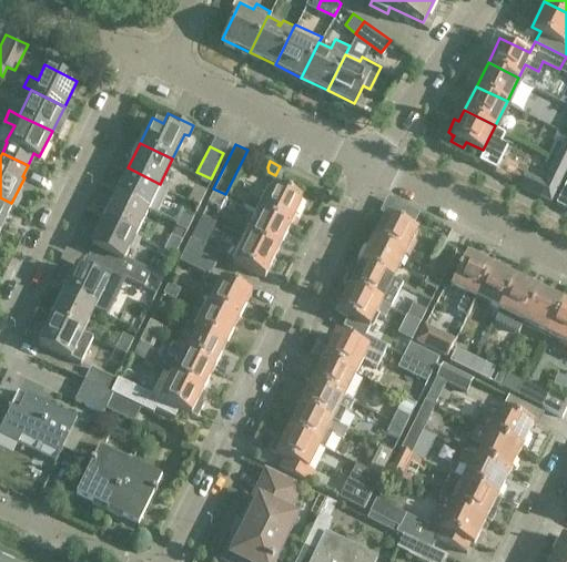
[(149,208),(160,184),(128,167),(115,193),(149,208)]
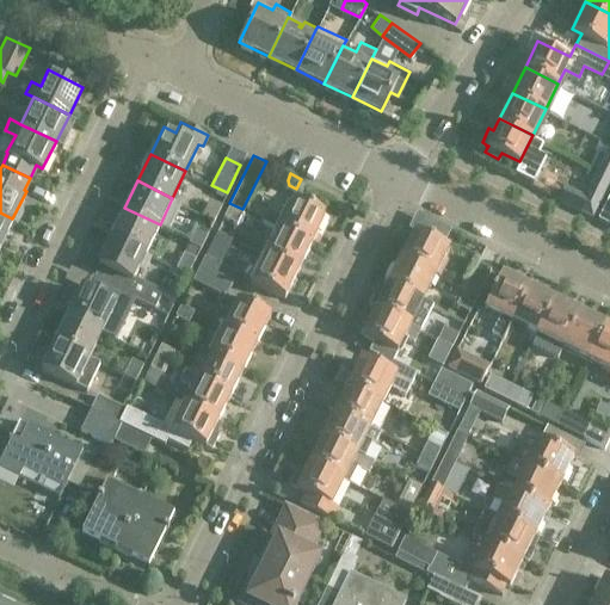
[(592,214),(598,201),(566,185),(560,197),(592,214)]
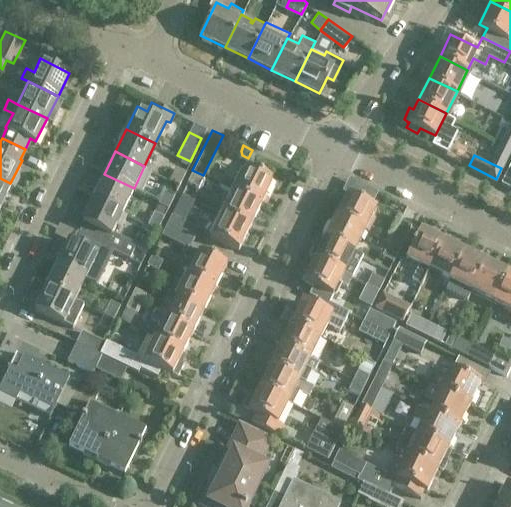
[(224,173),(219,183),(230,189),(260,204),(271,181),(268,180),(272,172),(245,159),(241,167),(235,178),(224,173)]
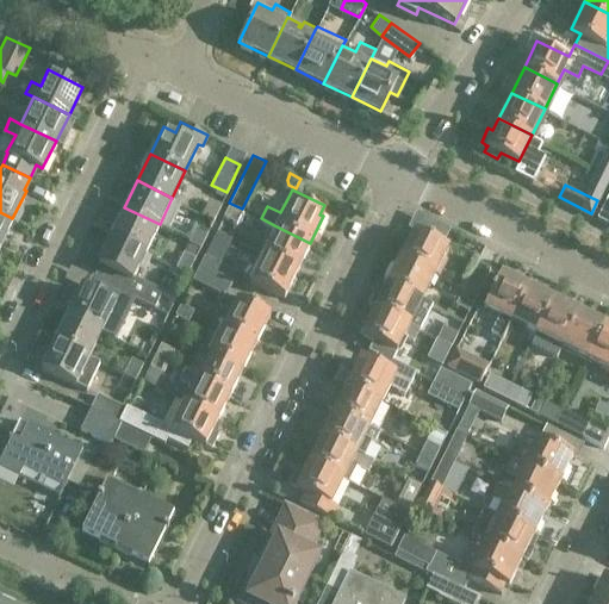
[(210,195),(202,212),(213,218),(222,201),(210,195)]
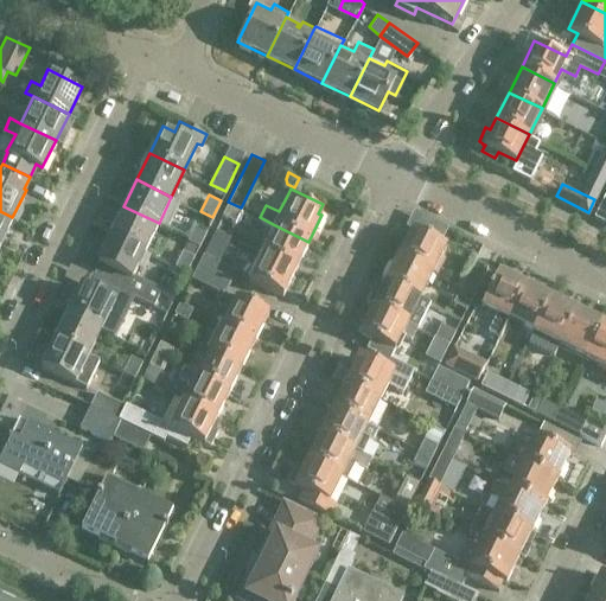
[(241,208),(228,202),(222,213),(236,219),(241,208)]
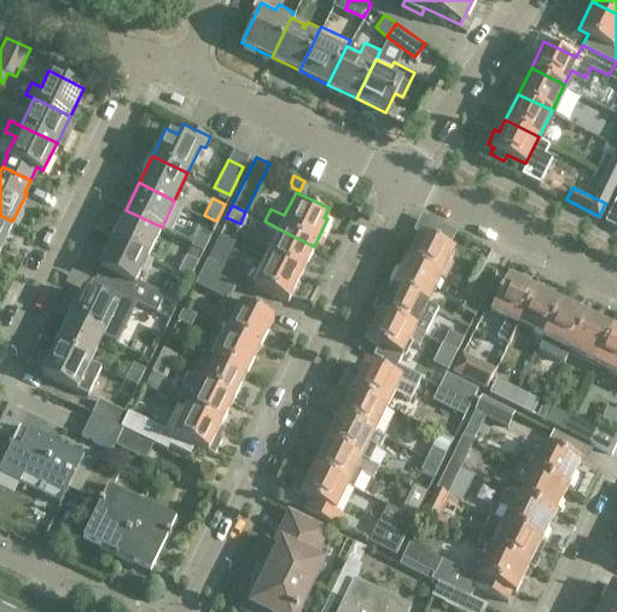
[(149,254),(162,227),(126,210),(112,237),(149,254)]
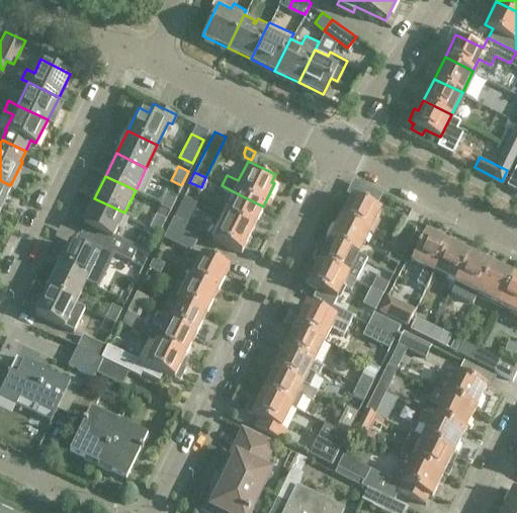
[(0,206),(10,185),(0,180),(0,206)]
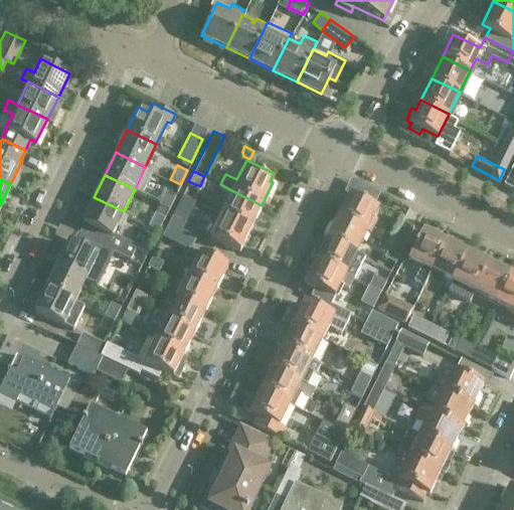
[(176,193),(166,188),(159,202),(169,207),(176,193)]
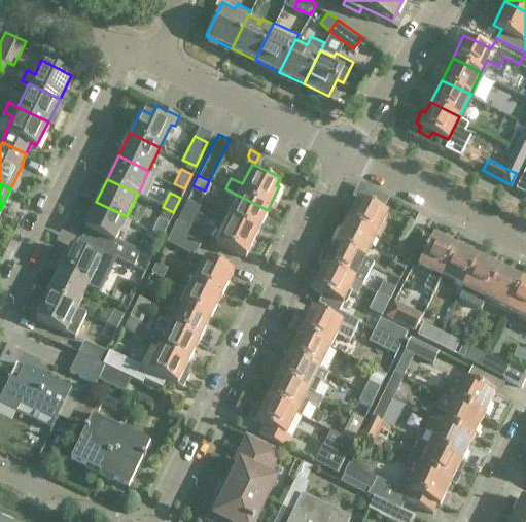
[(256,232),(268,210),(237,195),(225,216),(256,232)]
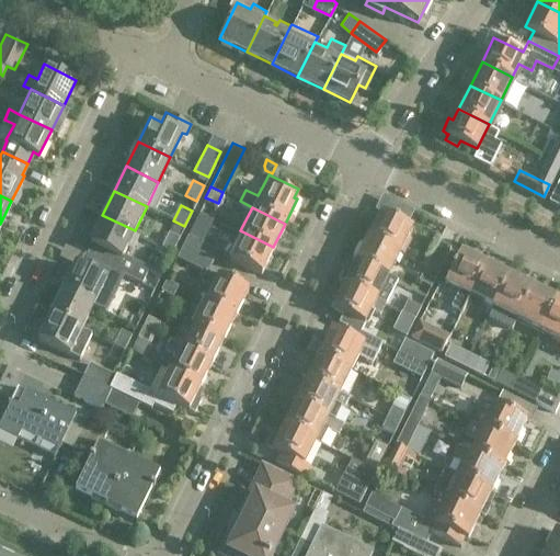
[(412,237),(409,235),(413,225),(380,208),(367,234),(401,250),(404,252),(412,237)]
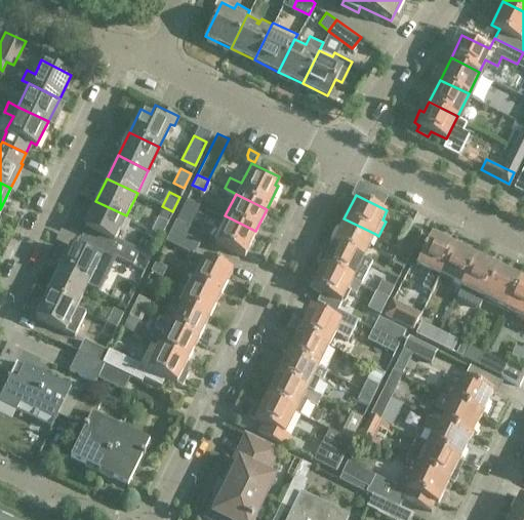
[(81,236),(105,247),(133,262),(139,248),(116,236),(126,215),(95,201),(84,225),(86,226),(81,236)]
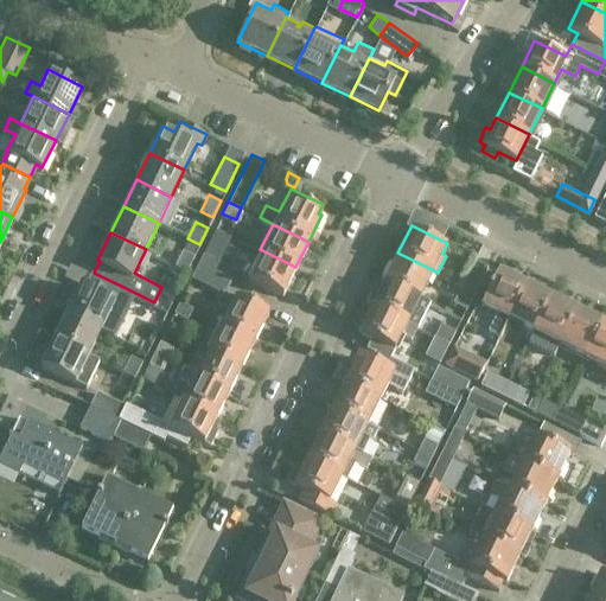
[(195,254),(183,248),(174,264),(186,270),(195,254)]
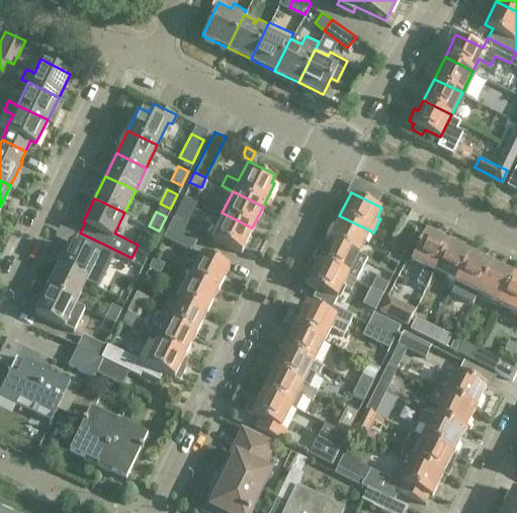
[(211,234),(213,236),(241,250),(252,228),(222,212),(211,234)]
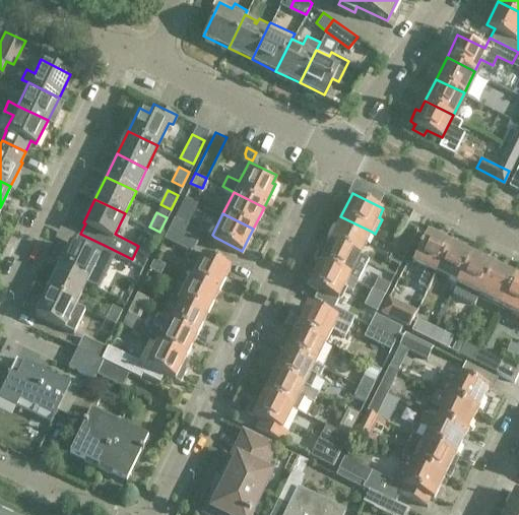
[(175,215),(170,226),(197,240),(202,229),(175,215)]
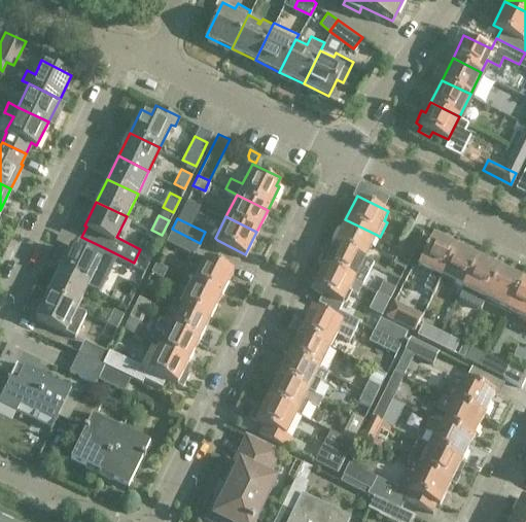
[(377,235),(345,219),(335,240),(365,256),(377,235)]
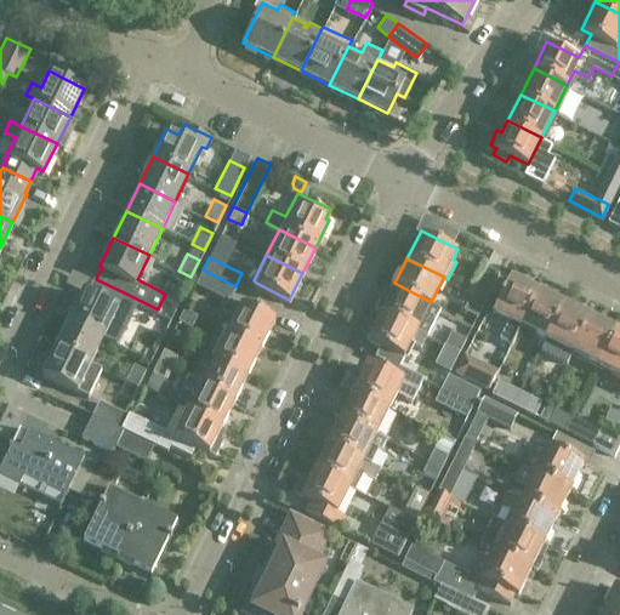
[(489,290),(499,269),(485,262),(476,283),(489,290)]
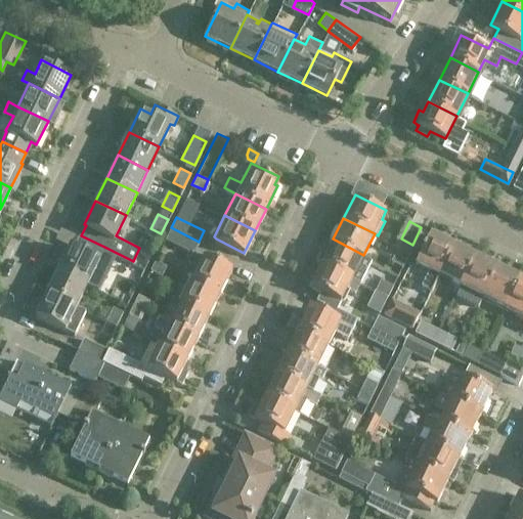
[(195,264),(189,275),(220,291),(231,268),(194,250),(199,242),(171,227),(166,238),(192,251),(187,260),(195,264)]
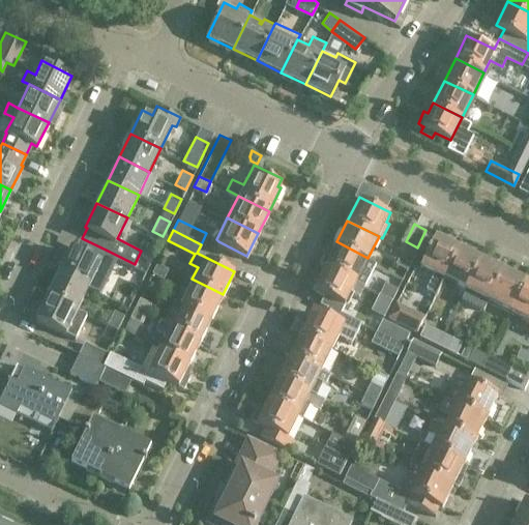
[(427,287),(436,292),(443,278),(459,245),(435,234),(419,266),(433,272),(427,287)]
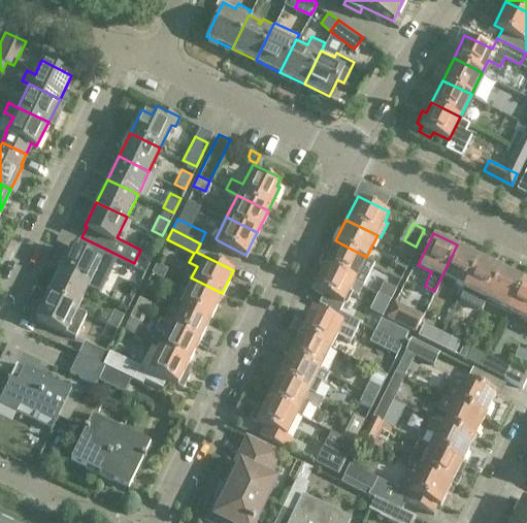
[(105,249),(81,237),(75,249),(70,246),(59,269),(90,284),(101,260),(100,259),(105,249)]
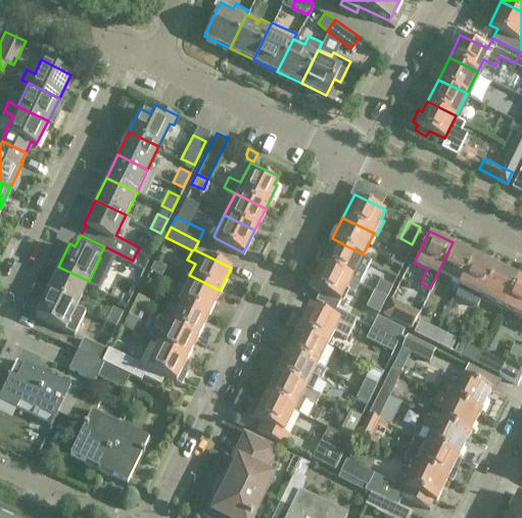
[(371,257),(363,254),(332,238),(321,261),(360,280),(366,268),(371,257)]
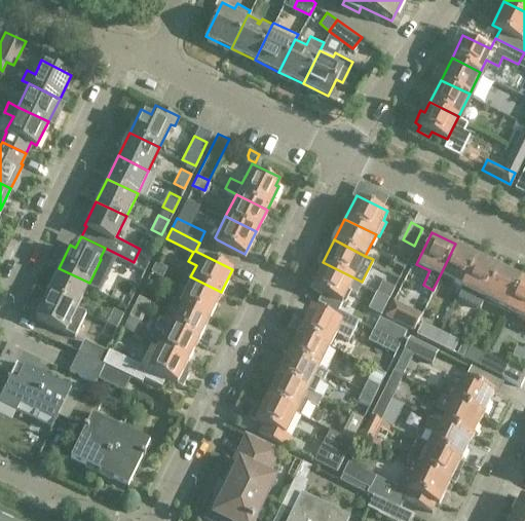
[(409,256),(414,246),(403,239),(398,250),(409,256)]
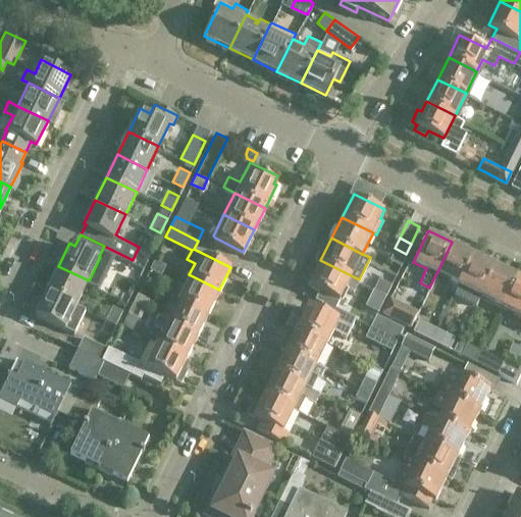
[(458,283),(473,253),(452,242),(436,273),(458,283)]
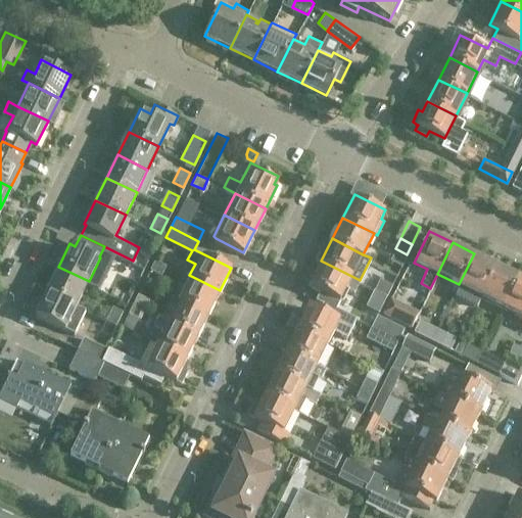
[(401,264),(407,254),(395,248),(390,259),(401,264)]
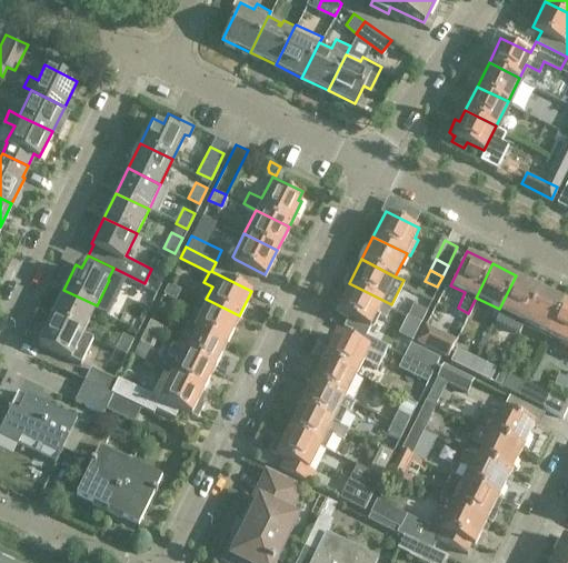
[(524,321),(540,288),(516,275),(499,309),(524,321)]
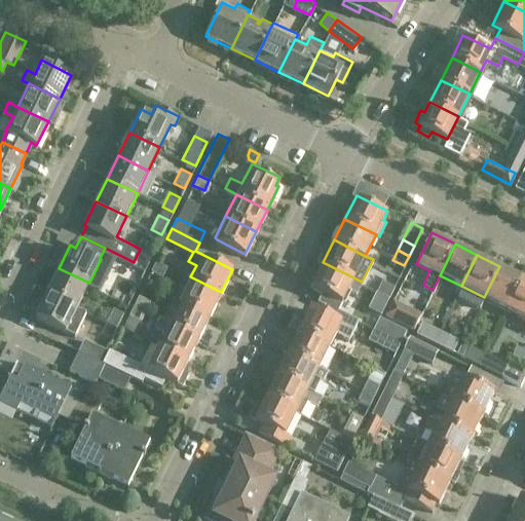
[(156,259),(151,269),(162,275),(167,265),(156,259)]
